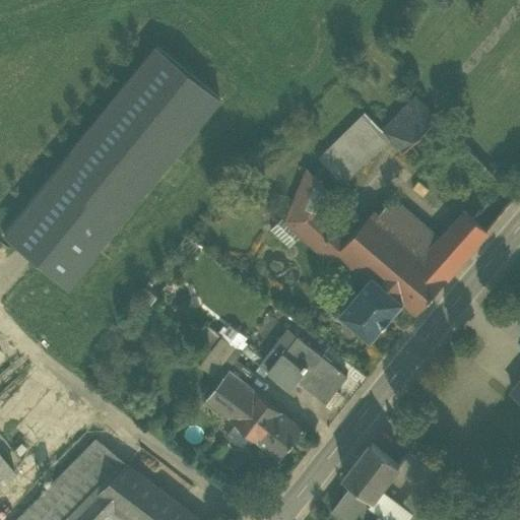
[(3,235),(66,285),(220,98),(157,46),(3,235)]
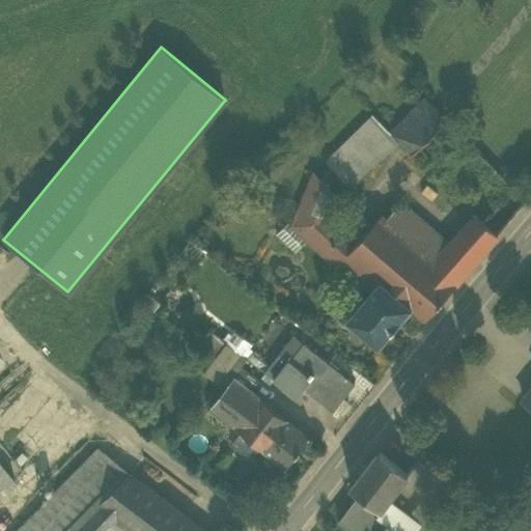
[(398,142),(411,155),(446,120),(425,99),(391,133),(399,141),(398,142)]
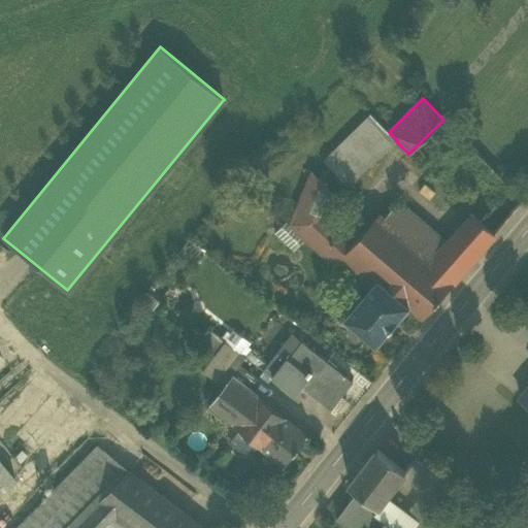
[(350,187),(396,141),(397,140),(389,132),(371,114),(324,160),(350,187)]
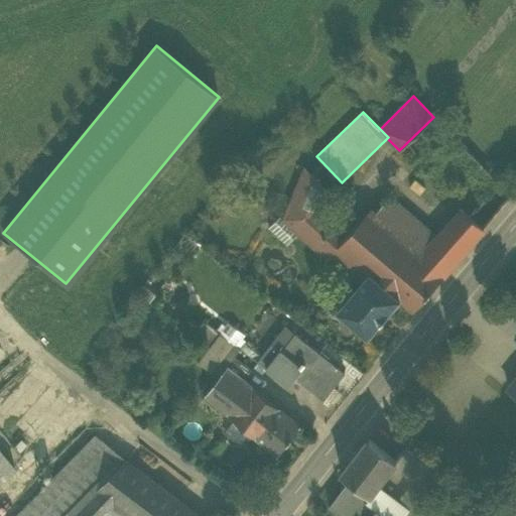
[(442,194),(461,211),(482,231),(512,196),(433,117),(399,150),(442,194)]
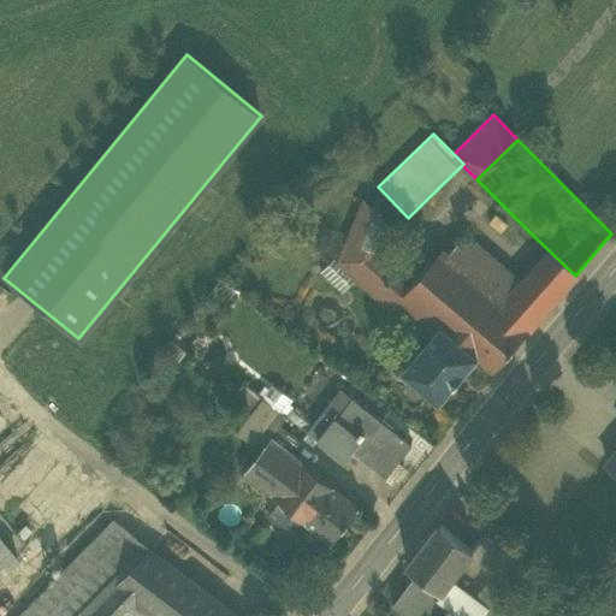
[(362,201),(338,261),(356,278),(391,311),(395,306),(394,304),(403,294),(371,265),(374,255),(388,223),(371,207),(369,208),(362,201)]
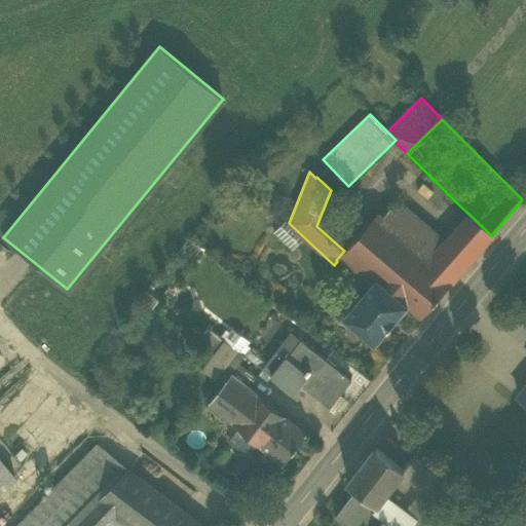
[(398,200),(381,221),(427,261),(445,241),(398,200)]
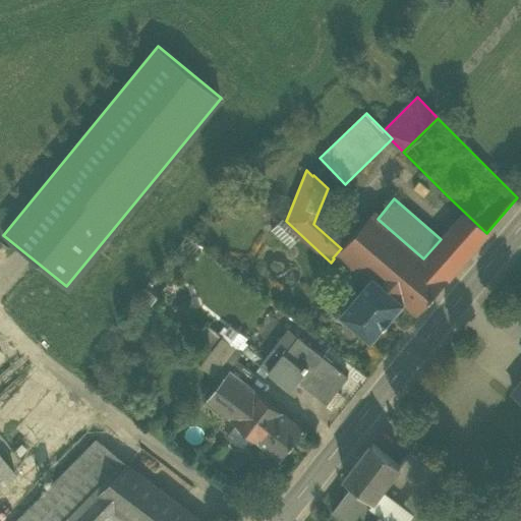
[(416,313),(447,279),(423,258),(378,219),(371,213),(346,242),(341,248),(403,302),(416,313)]
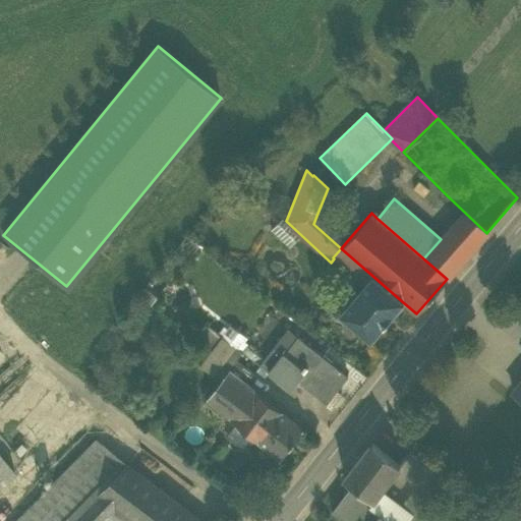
[(465,213),(455,224),(476,244),(486,233),(465,213)]
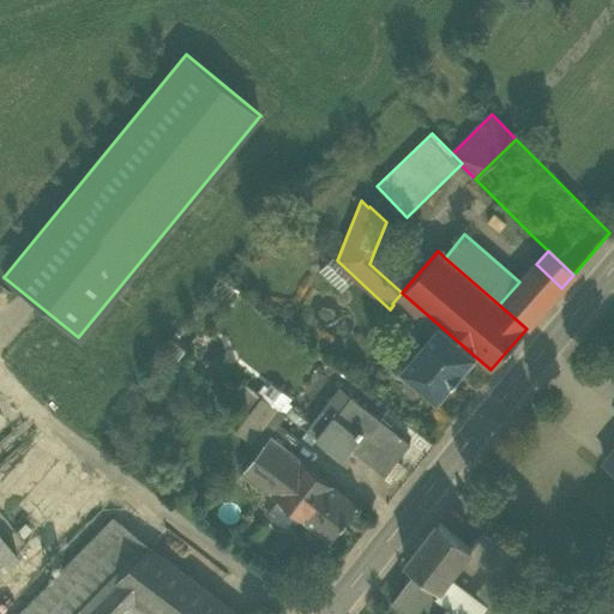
[(408,286),(373,254),(369,264),(402,293),(408,286)]
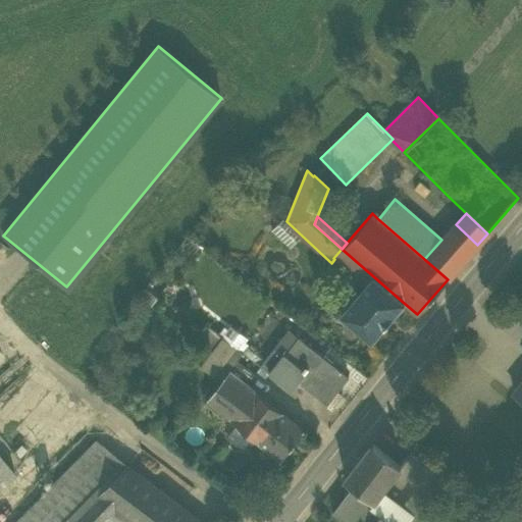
[(290,248),(302,236),(286,221),(283,218),(271,230),(290,248)]
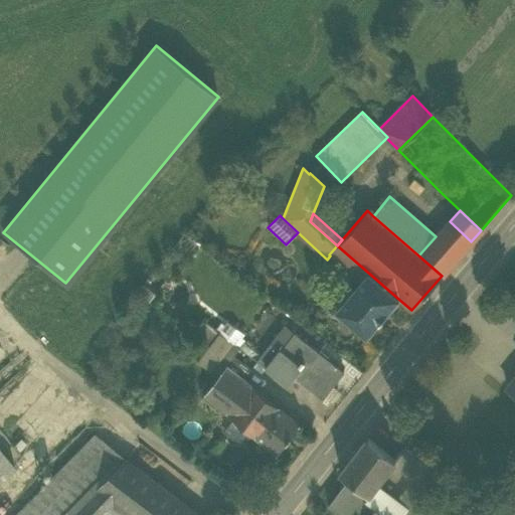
[(450,221),(436,236),(457,258),(471,241),(450,221)]
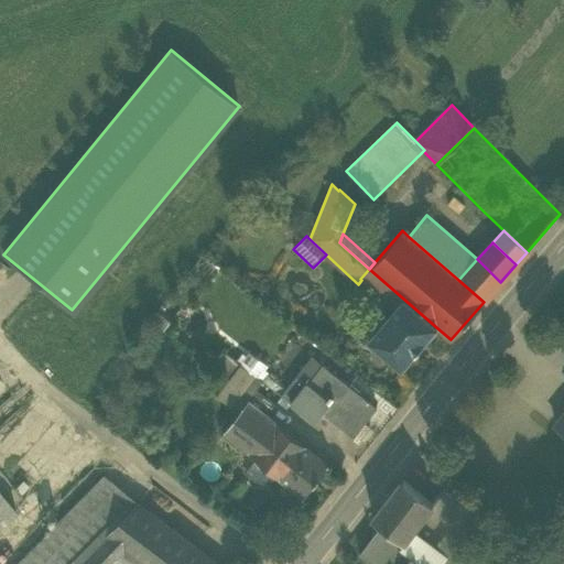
[(477,259),(458,280),(484,302),(500,282),(477,259)]
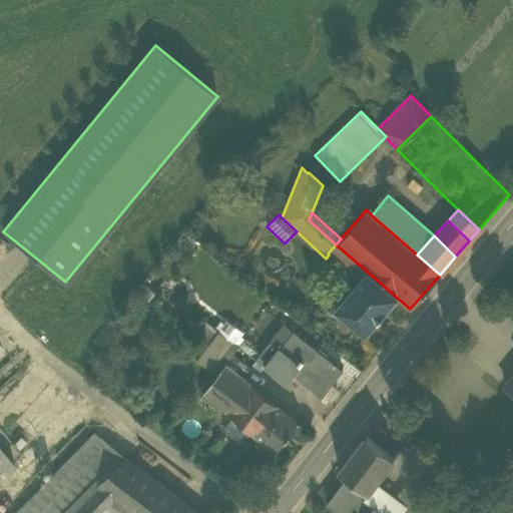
[(397,298),(336,244),(328,253),(329,254),(358,280),(335,308),(366,334),(397,298)]
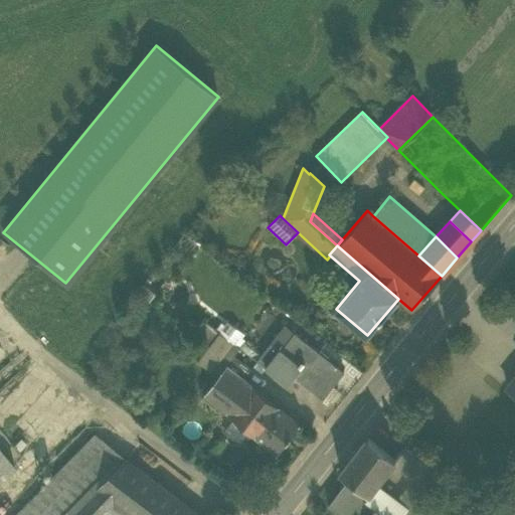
[(144,283),(136,293),(148,304),(157,294),(144,283)]
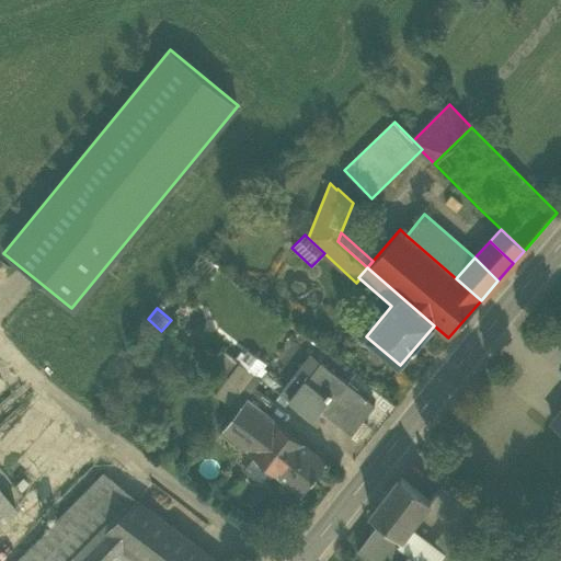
[(238,361),(236,358),(225,351),(215,364),(228,374),(238,361)]
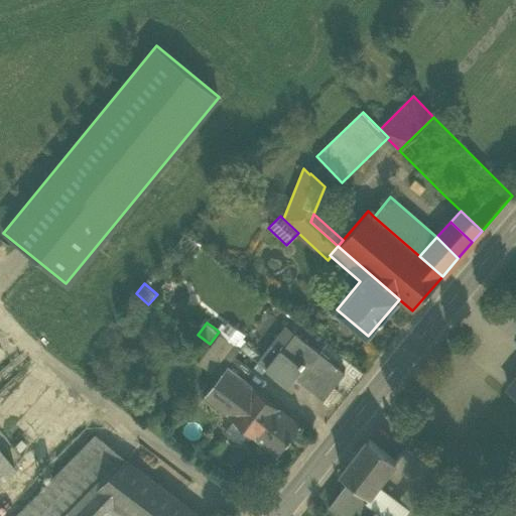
[(219,332),(241,349),(246,343),(222,323),(217,330),(219,332)]
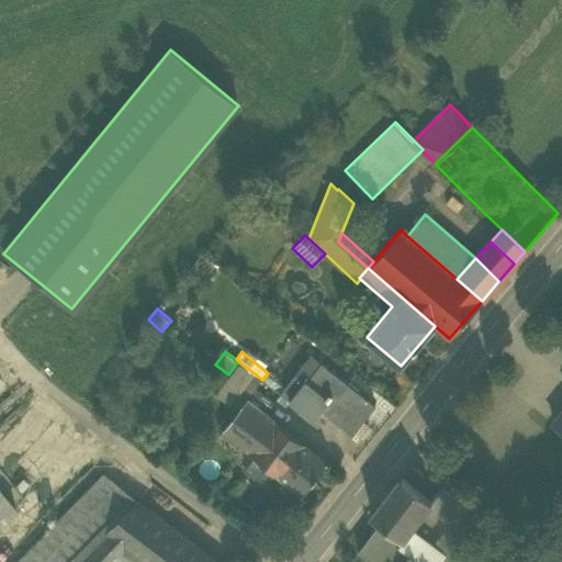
[(325,414),(353,436),(375,407),(322,364),(312,357),(282,395),(291,402),(313,420),(322,411),(325,413),(325,414)]
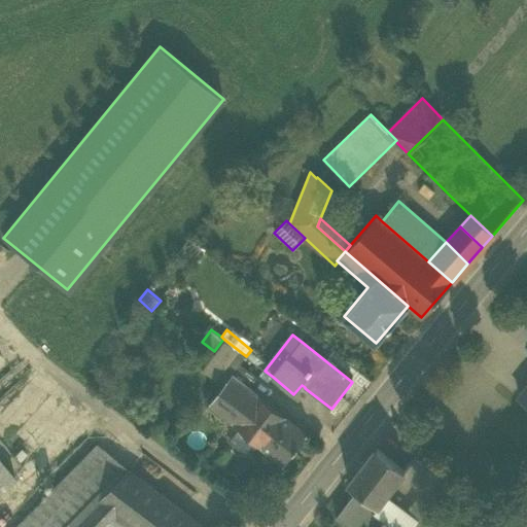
[(232,374),(239,364),(246,356),(223,339),(214,351),(201,369),(223,387),(233,375),(232,374)]
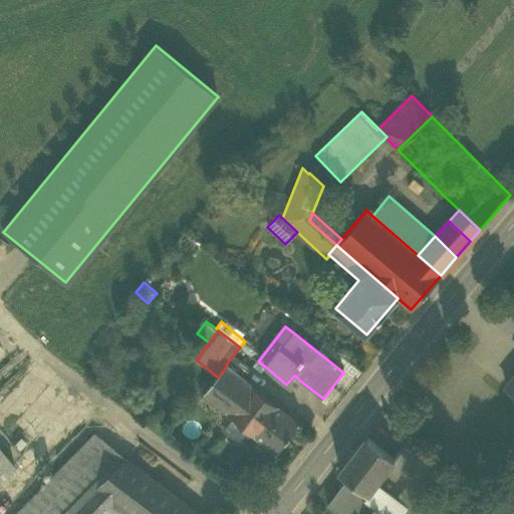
[(226,364),(244,378),(251,369),(233,355),(226,364)]
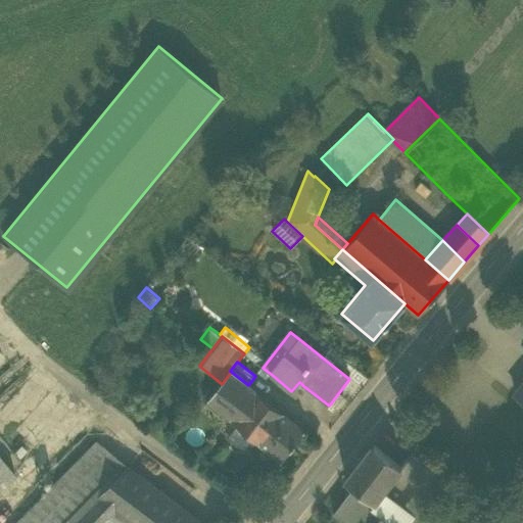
[(207,401),(228,419),(242,403),(251,411),(263,396),(231,372),(222,384),(207,401)]
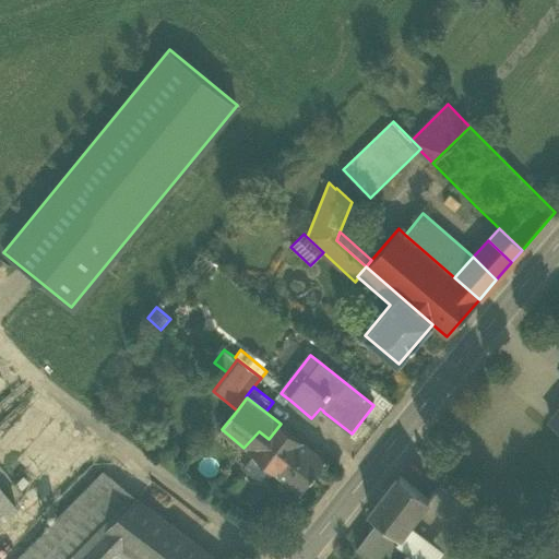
[(271,468),(301,494),(326,460),(281,424),(269,439),(259,431),(244,448),(251,453),(271,468)]
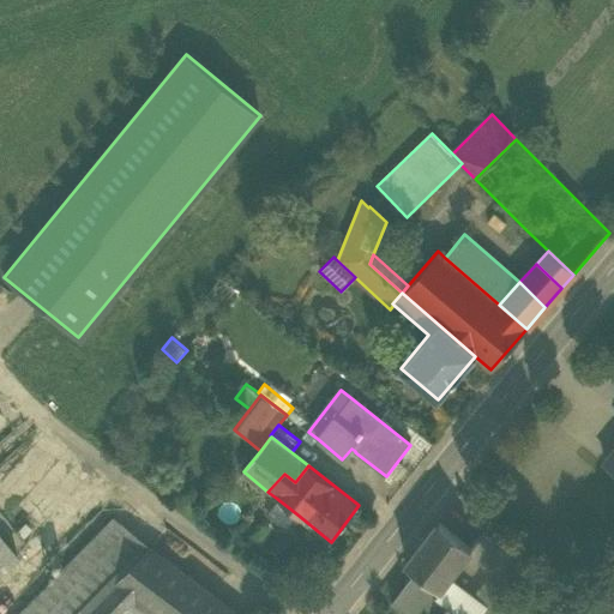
[(298,515),(276,498),(263,513),(284,531),(298,515)]
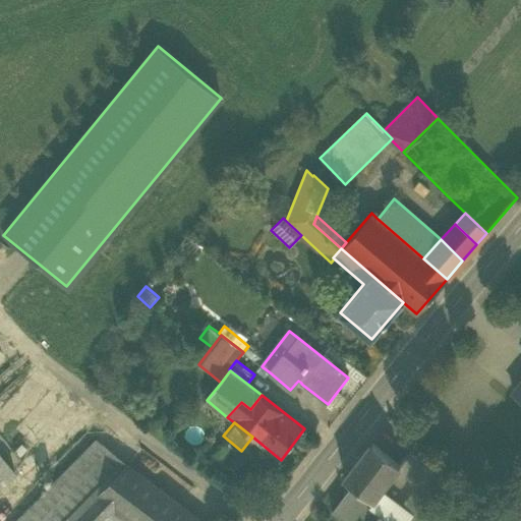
[(14,520),(69,520),(127,463),(96,440),(14,520)]
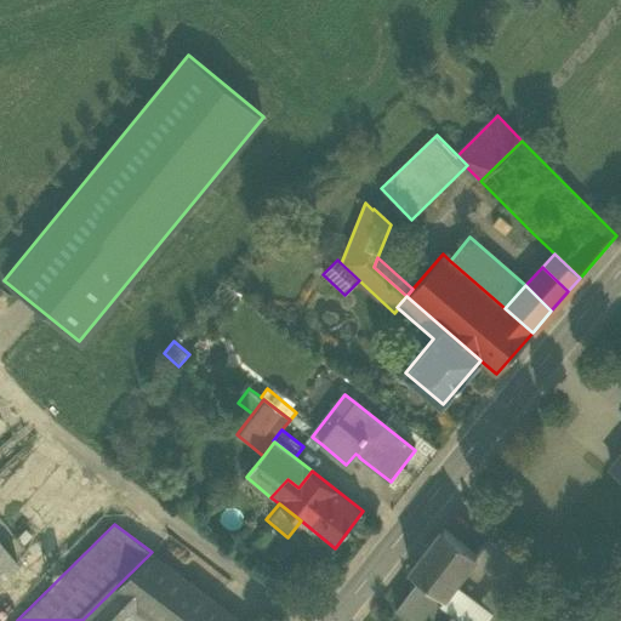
[(410,570),(421,579),(397,611),(409,620),(444,620),(451,611),(439,602),(444,596),(446,598),(456,586),(477,559),(479,556),(478,554),(442,528),(410,570)]
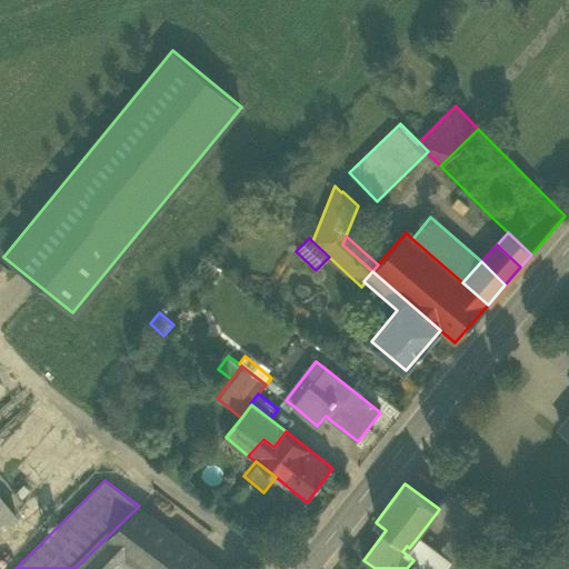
[(451,491),(438,508),(439,509),(437,512),(451,526),(465,511),(451,491)]
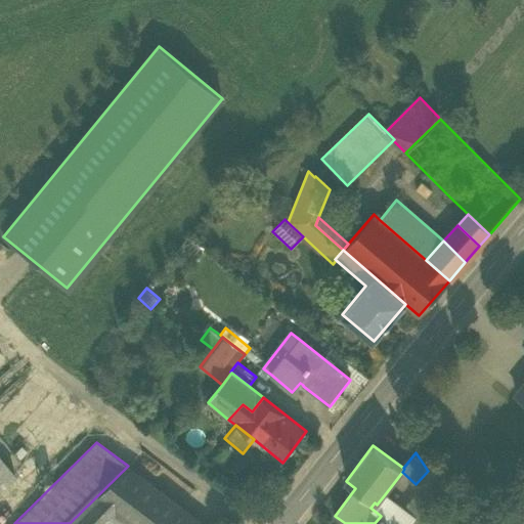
[(0,486),(13,476),(0,459),(0,486)]
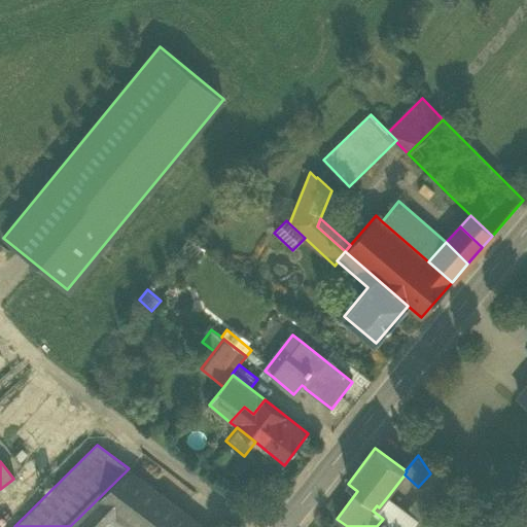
[(105,526),(115,517),(144,480),(129,468),(70,526),(105,526)]
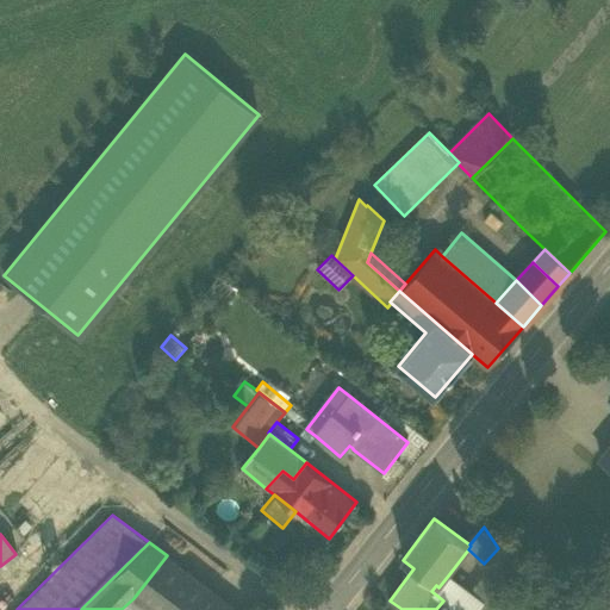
[(489,567),(503,580),(512,568),(498,548),(484,564),(489,567)]
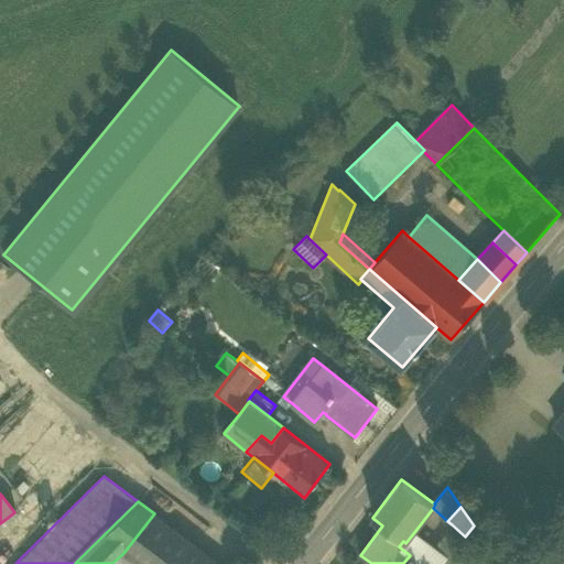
[(219,563),(154,513),(123,553),(137,563),(219,563)]
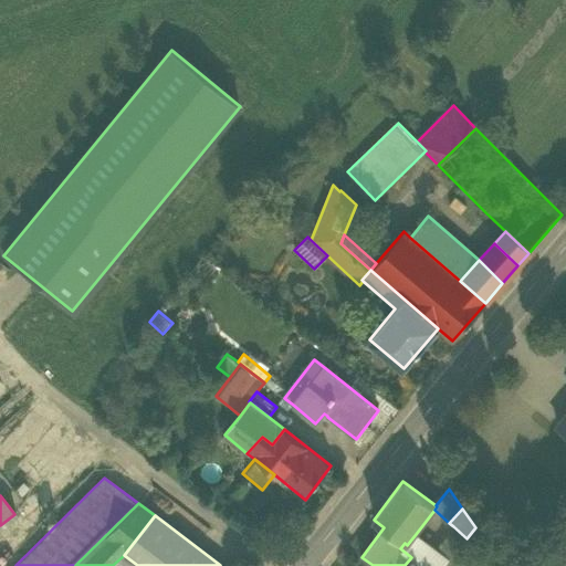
[(453,526),(436,549),(450,561),(467,538),(453,526)]
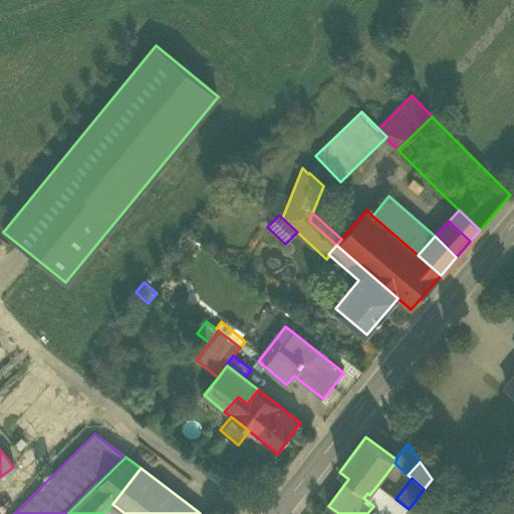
[(377,508),(384,513),(404,513),(409,509),(396,499),(377,485),(369,495),(367,493),(363,498),(373,506),(374,506),(373,507),(376,509),(377,508)]
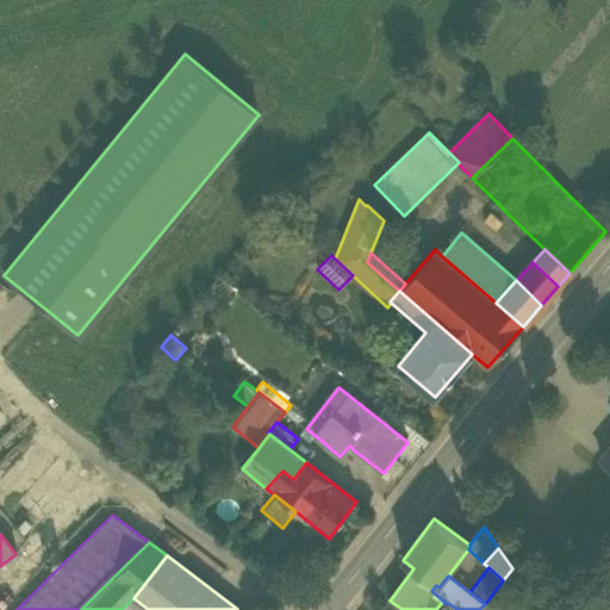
[(122,609),(148,609),(134,598),(122,609)]
